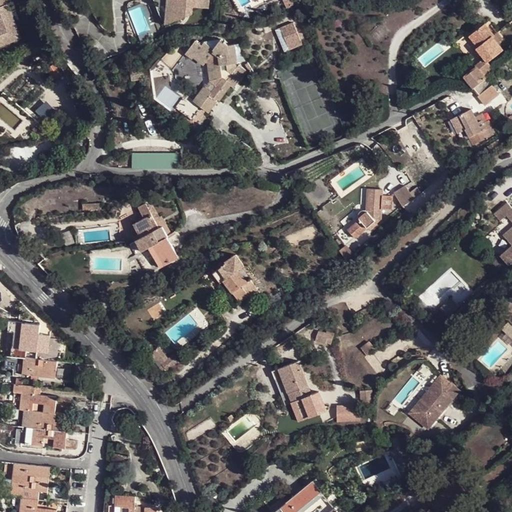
[(0,0),(0,45),(21,37),(17,28),(13,29),(7,14),(12,12),(8,3),(5,5),(3,0),(0,0)]
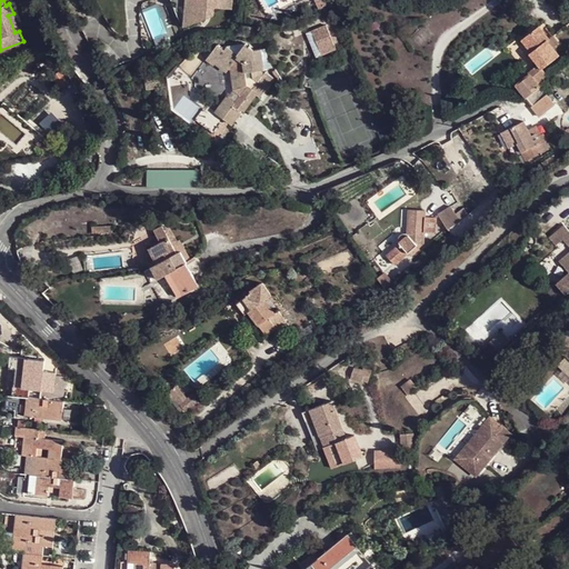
[(186,0),(176,3),(186,27),(197,22),(196,19),(208,15),(208,12),(213,13),(215,8),(231,9),(231,0),(186,0)]
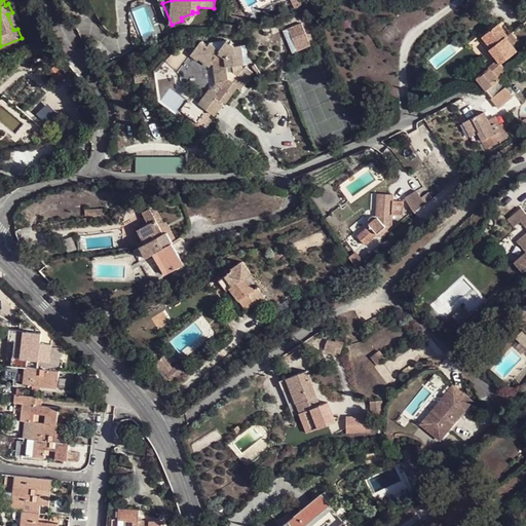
[(17,29),(12,12),(7,14),(13,30),(17,29)]
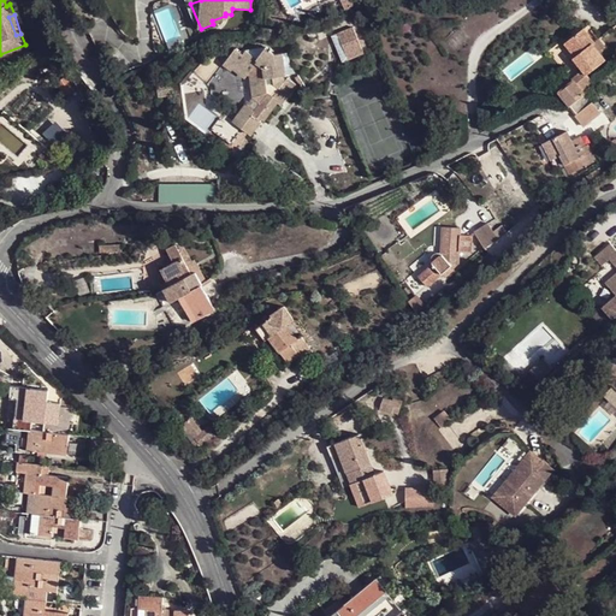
[(615,24),(602,36),(614,53),(615,51),(615,24)]
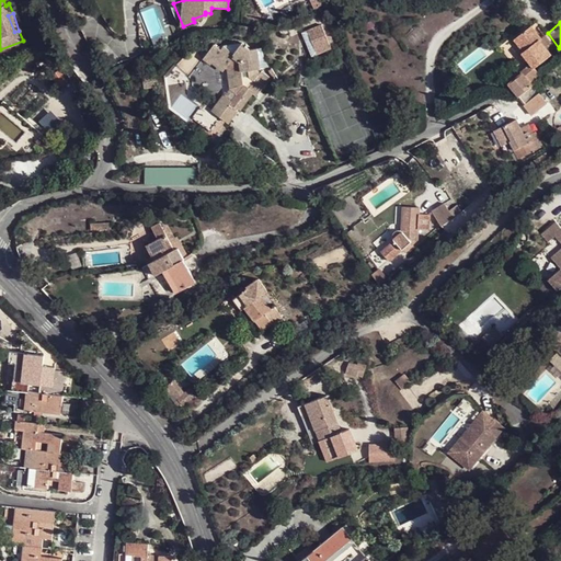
[(534,86),(537,82),(542,78),(535,67),(552,55),(540,38),(541,37),(533,25),(514,38),(524,50),(523,52),(531,64),(522,71),(522,72),(510,83),(518,96),(528,89),(534,86)]
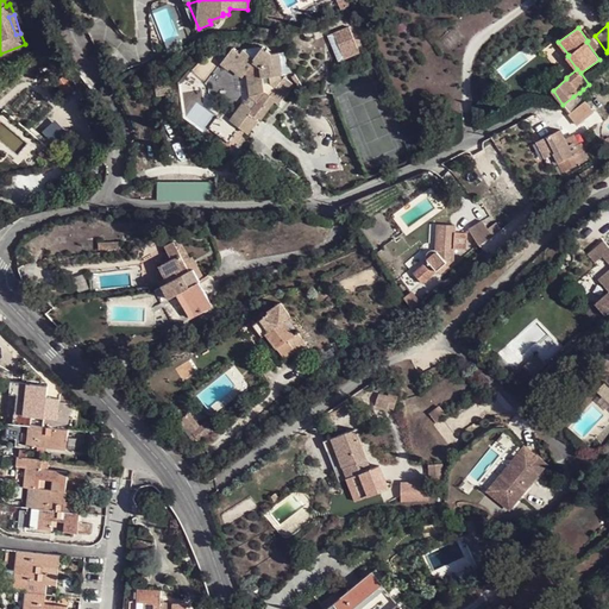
[(337,39),(340,48),(353,42),(350,35),(337,39)]
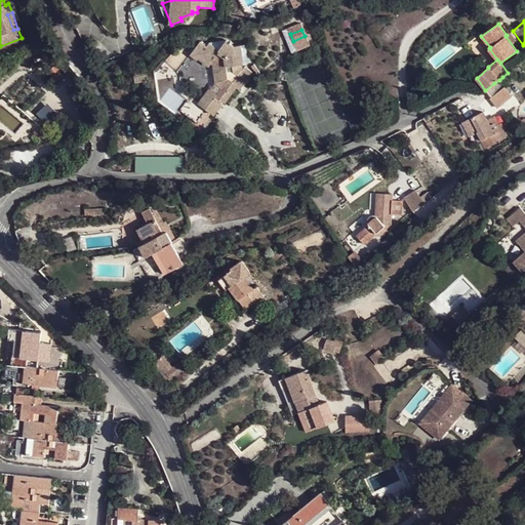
[(214,97),(220,103),(223,101),(225,102),(229,98),(237,87),(238,85),(236,84),(239,81),(243,84),(252,72),(245,66),(244,67),(243,66),(241,52),(235,52),(235,46),(226,40),(218,49),(209,43),(207,46),(200,41),(192,51),(210,65),(212,63),(215,82),(221,87),(216,94),(214,97)]
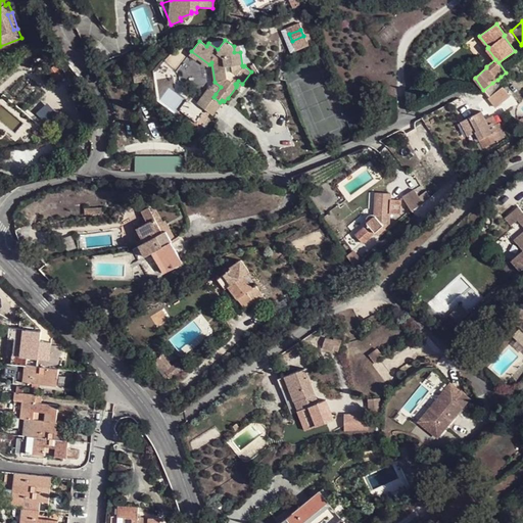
[(207,66),(209,64),(191,51),(189,54),(195,59),(197,58),(207,66)]
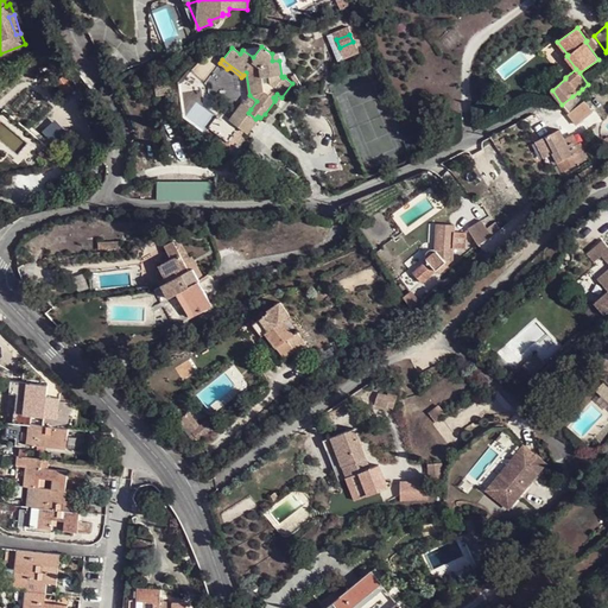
[(584,100),(578,93),(572,96),(578,105),(584,100)]
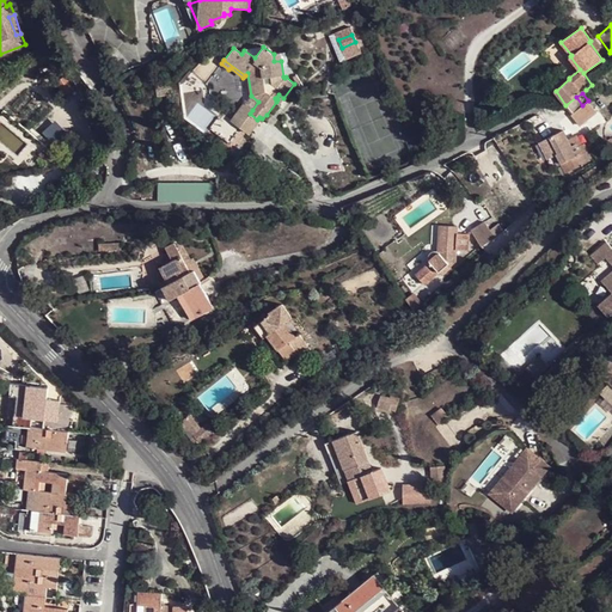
[(576,97),(565,105),(573,114),(571,115),(580,127),(598,112),(588,101),(582,105),(576,97)]
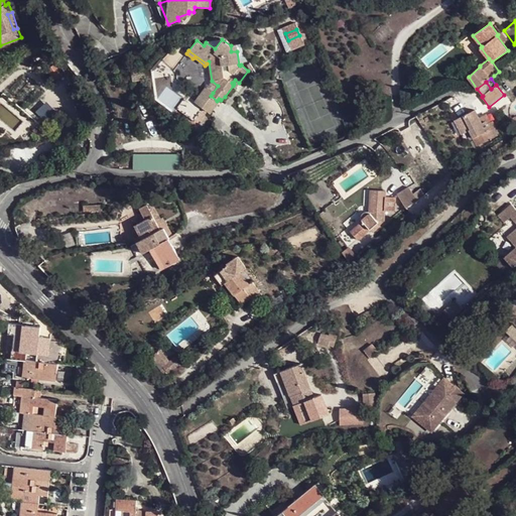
[(203,90),(211,96),(213,93),(206,87),(203,90)]
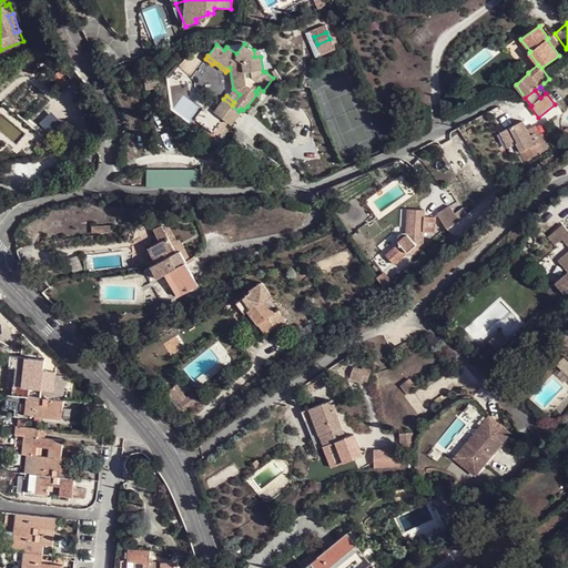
[(223,99),(214,111),(225,120),(230,123),(239,111),(232,105),(223,99)]
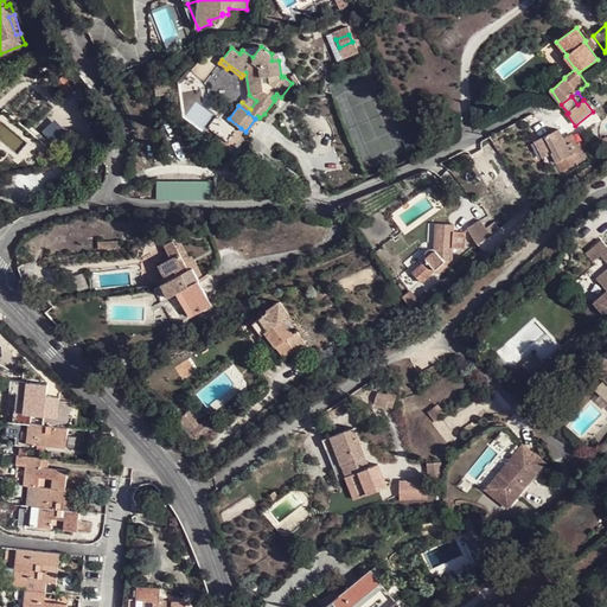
[(209,127),(218,135),(229,142),(241,128),(229,119),(222,114),(218,117),(216,116),(209,127)]
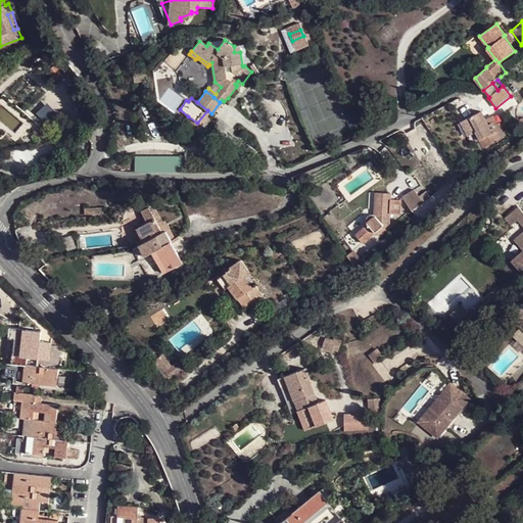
[(197,123),(188,116),(186,120),(198,130),(211,113),(207,110),(197,123)]
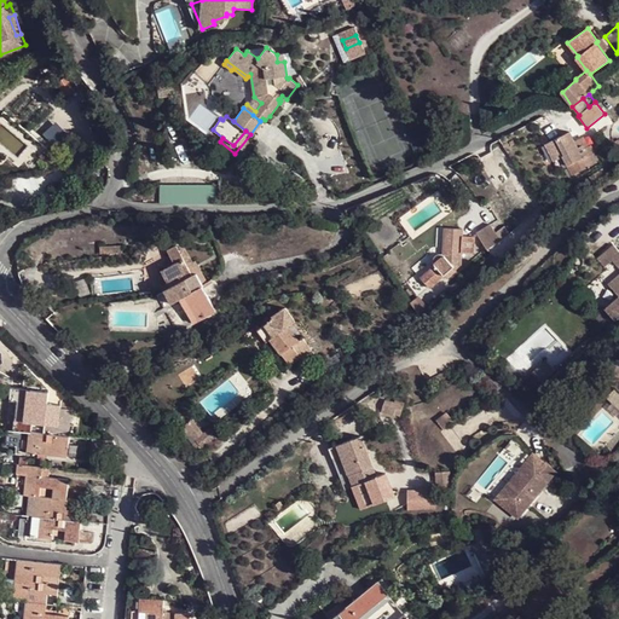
[(571,131),(545,144),(554,161),(562,156),(573,175),(588,167),(584,158),(595,151),(591,145),(584,149),(583,145),(579,148),(577,142),(571,131)]
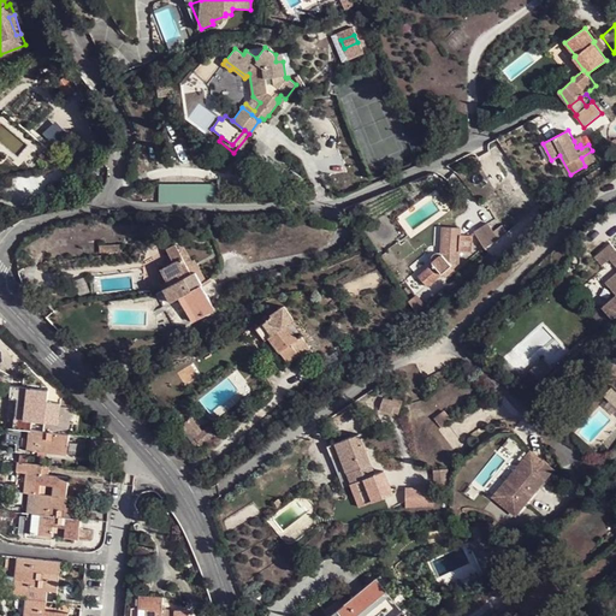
[(586,134),(591,142),(597,138),(593,130),(586,134)]
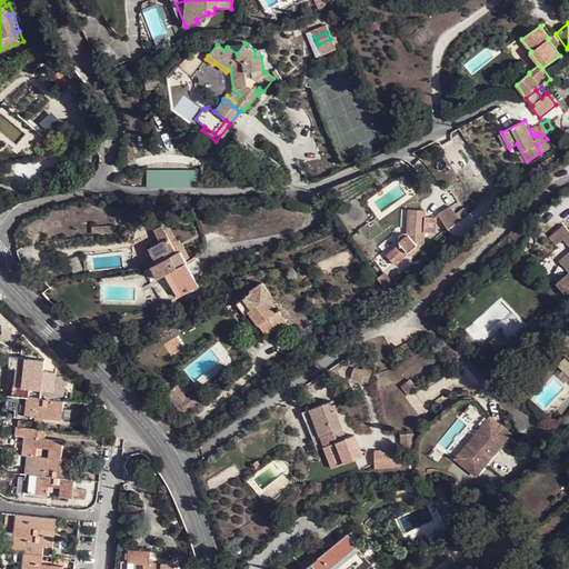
[(509,148),(501,132),(499,135),(506,149),(509,148)]
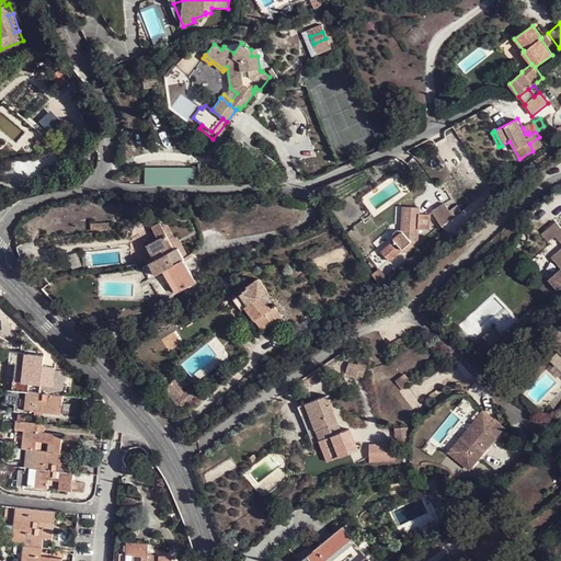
[(539,137),(529,144),(533,151),(544,146),(539,137)]
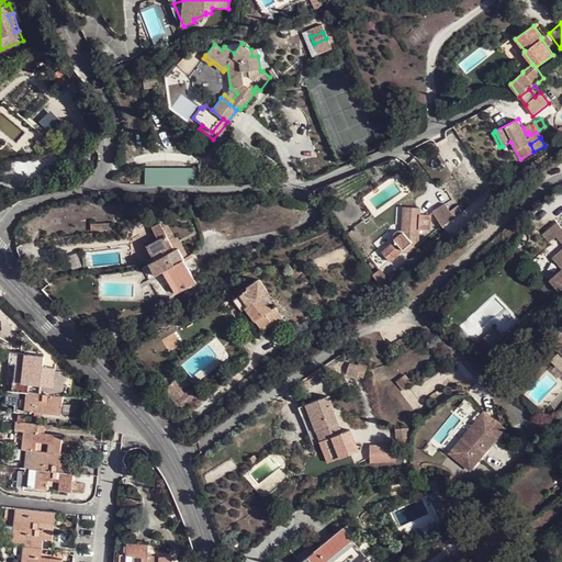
[(12,190),(24,191),(25,181),(13,180),(12,190)]
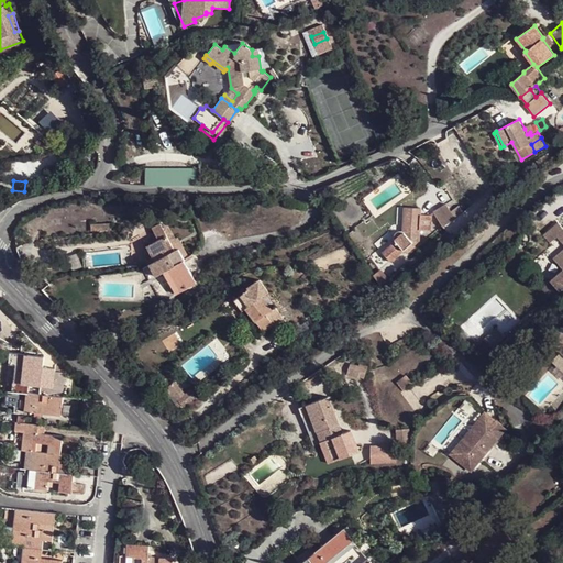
[(494,205),(501,198),(499,195),(496,197),(497,199),(492,202),(494,205)]
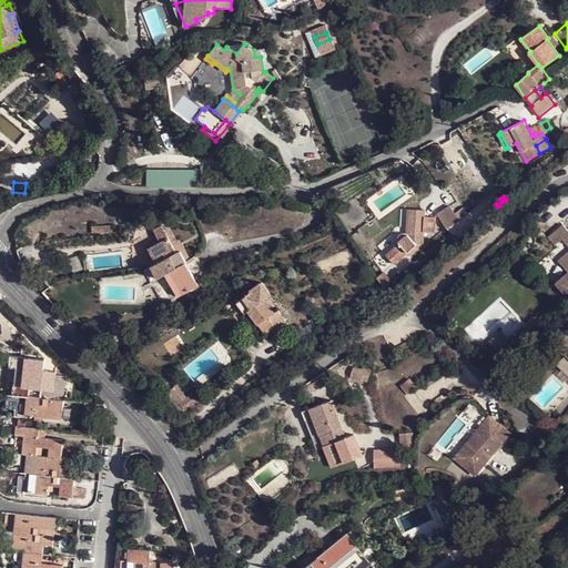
[(449,205),(437,214),(450,234),(463,225),(449,205)]
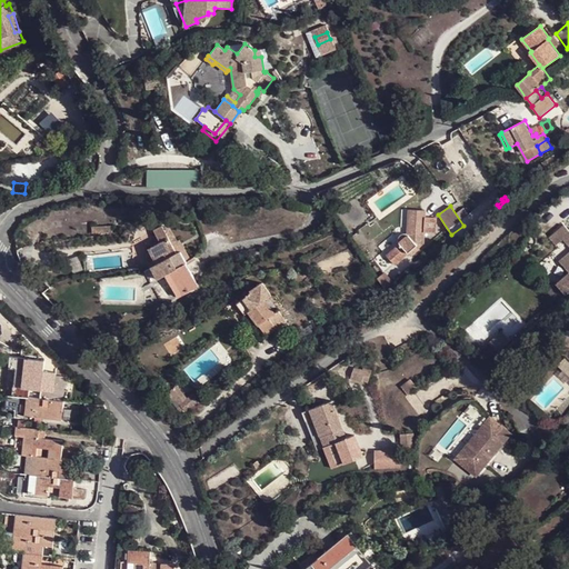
[(400,243),(387,256),(395,265),(409,253),(417,247),(420,249),(421,248),(422,232),(435,232),(436,219),(423,219),(425,211),(409,209),(408,233),(406,233),(403,233),(401,235),(400,236),(399,238),(398,239),(398,240),(399,242),(400,243)]
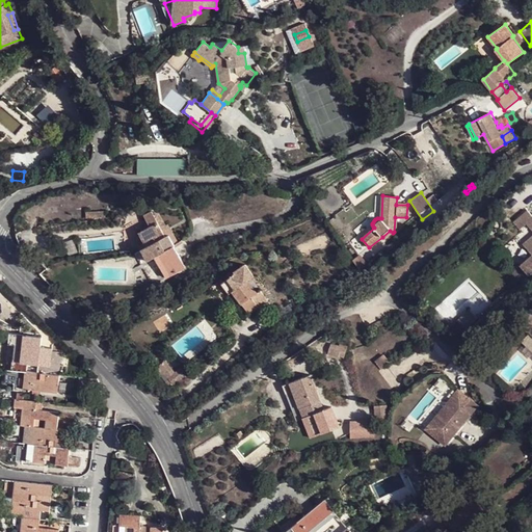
[(530,228),(531,225),(531,215),(527,210),(514,222),(520,229),(526,224),(530,228)]
